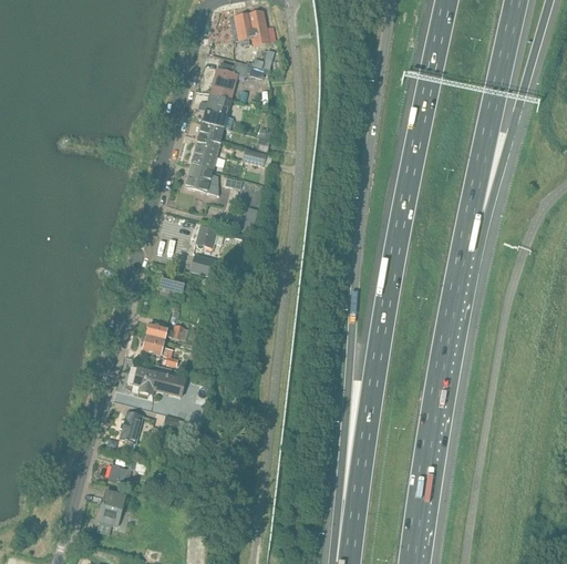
[(270,43),(264,10),(234,16),(238,40),(251,38),(253,47),(270,43)]
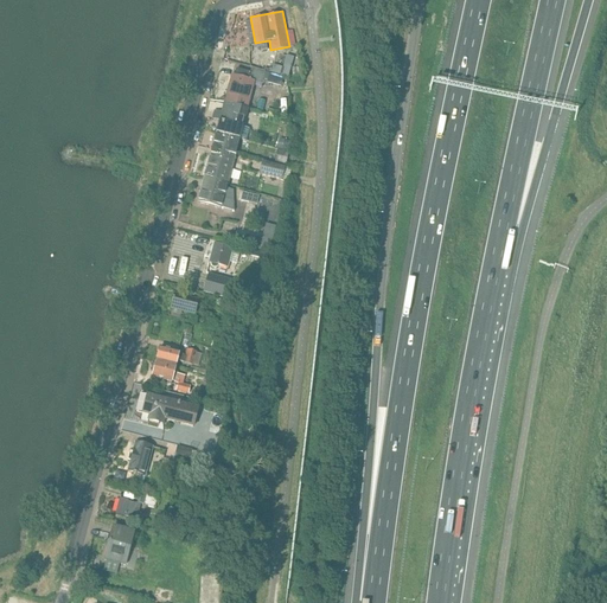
[(234,74),(254,79),(262,82),(266,69),(251,64),(250,70),(236,66),(234,74)]
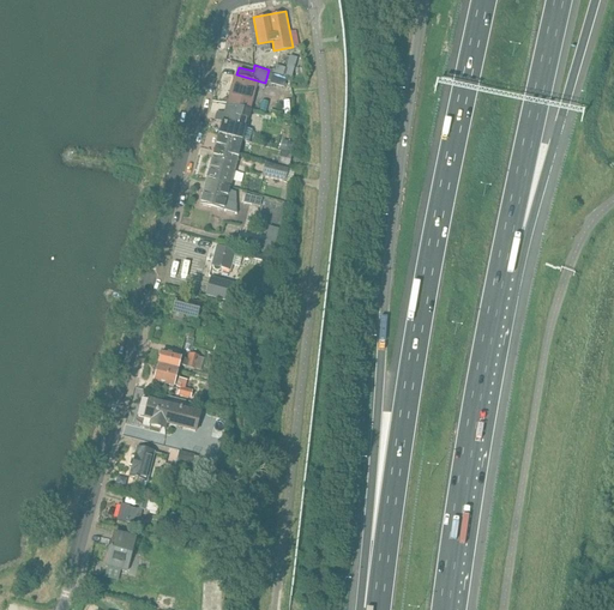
[(227,102),(250,108),(257,80),(236,74),(234,74),(227,102)]
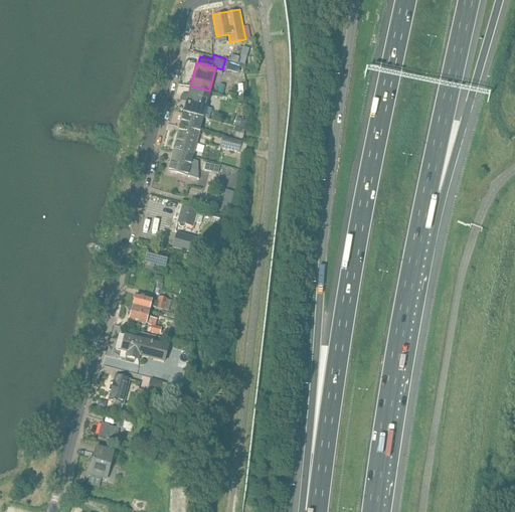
[(202,116),(209,91),(190,86),(183,111),(202,116)]
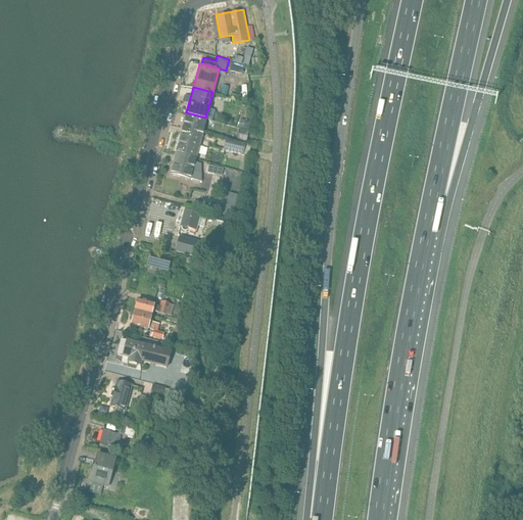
[(205,117),(186,112),(182,126),(186,127),(187,127),(190,128),(190,127),(202,130),(205,117)]
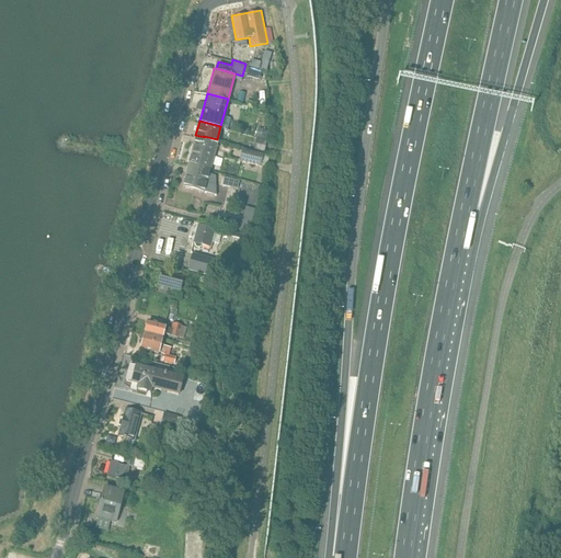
[(193,143),(187,163),(209,169),(217,139),(204,136),(204,137),(201,136),(199,136),(195,135),(193,143)]
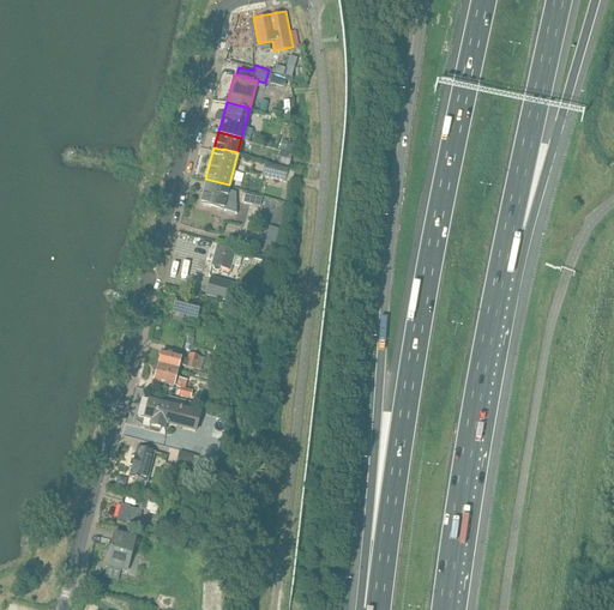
[(281,148),(277,161),(289,163),(292,150),(281,148)]
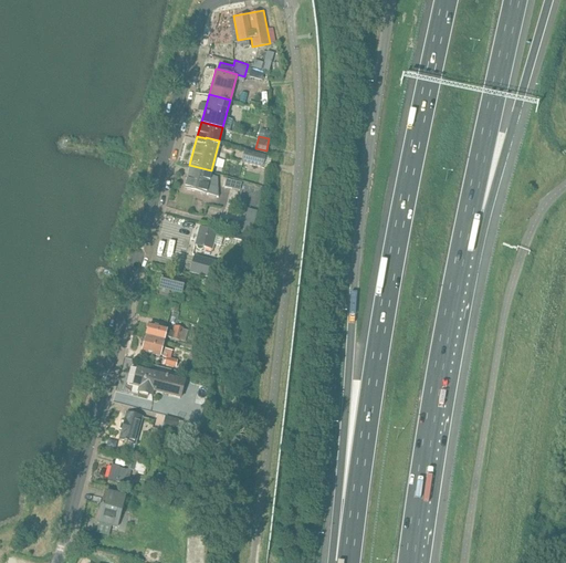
[(244,148),(241,160),(251,164),(263,166),(263,165),(268,166),(269,166),(272,157),(272,156),(269,155),(265,155),(266,154),(244,148)]
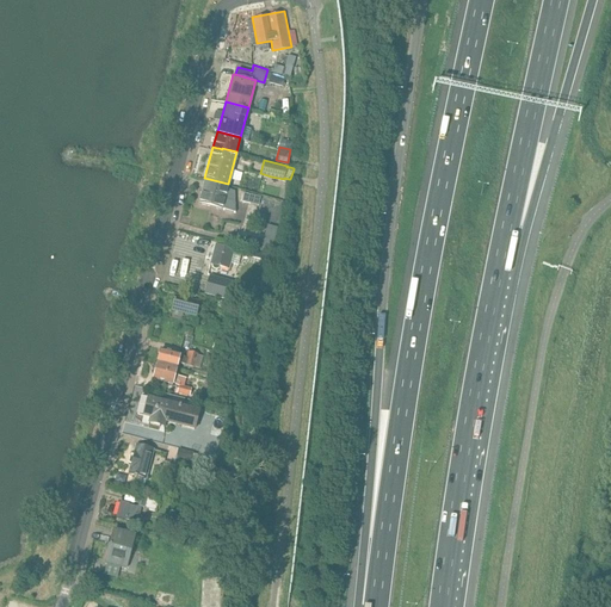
[(204,178),(198,200),(222,208),(222,206),(235,210),(234,190),(227,187),(228,184),(204,178)]
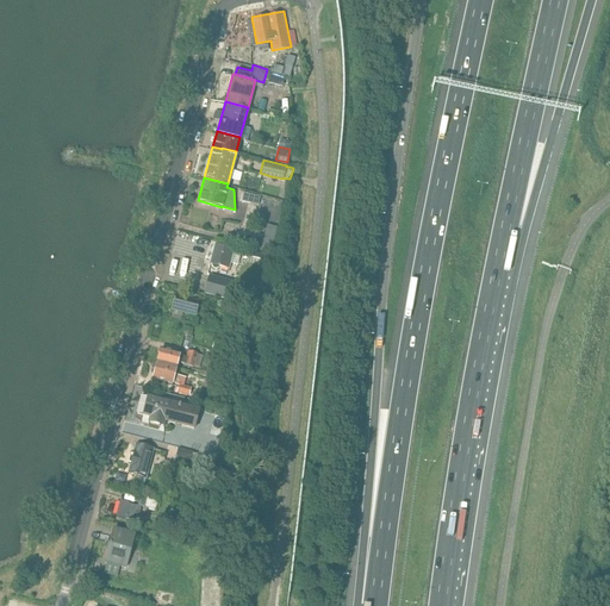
[(243,189),(241,200),(250,202),(253,192),(243,189)]
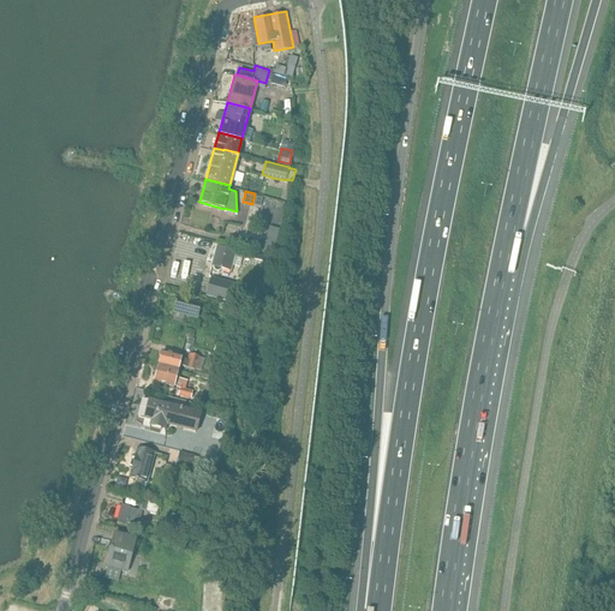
[(252,237),(250,235),(248,245),(263,249),(264,245),(274,247),(280,227),(269,225),(266,238),(254,235),(252,237)]
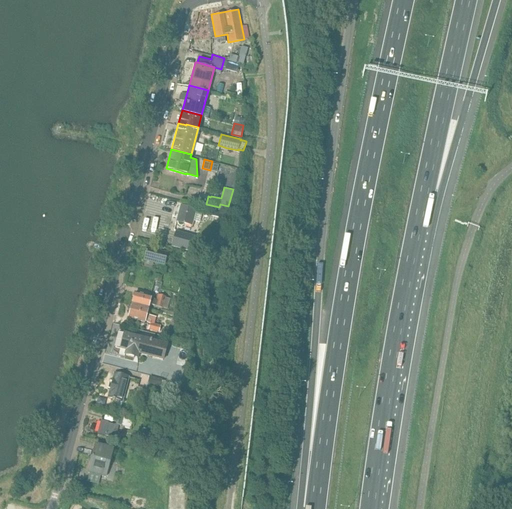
[(193,219),(199,220),(202,209),(180,203),(176,219),(192,223),(193,219)]
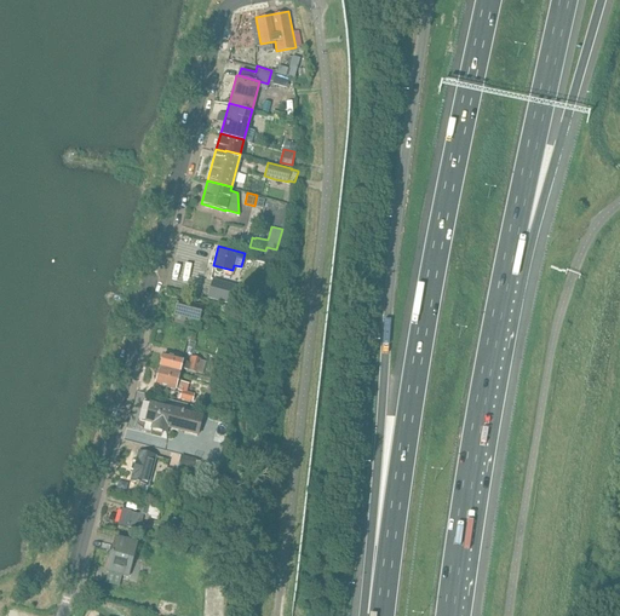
[(213,278),(208,295),(231,301),(236,286),(213,278)]
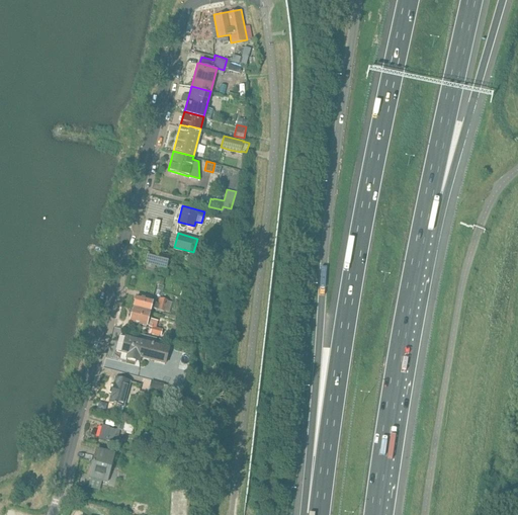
[(149,249),(145,262),(166,267),(170,255),(149,249)]
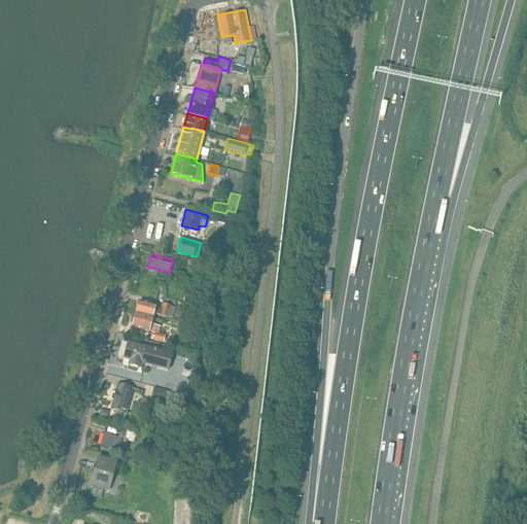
[(135,313),(152,317),(154,311),(172,315),(175,305),(163,302),(162,307),(155,306),(155,304),(139,300),(135,313)]
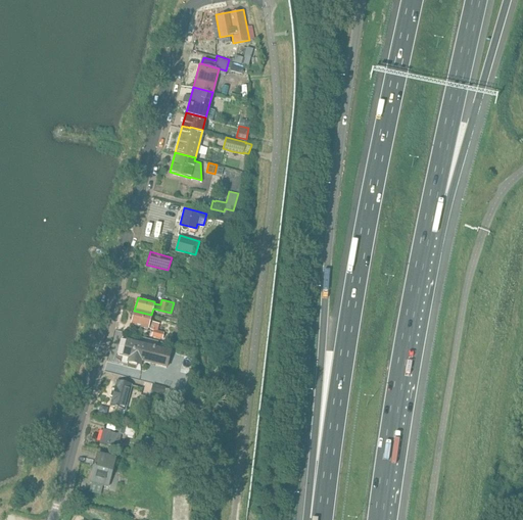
[(134,311),(131,323),(152,328),(151,334),(152,334),(162,336),(163,331),(156,329),(158,322),(150,319),(151,315),(134,311)]
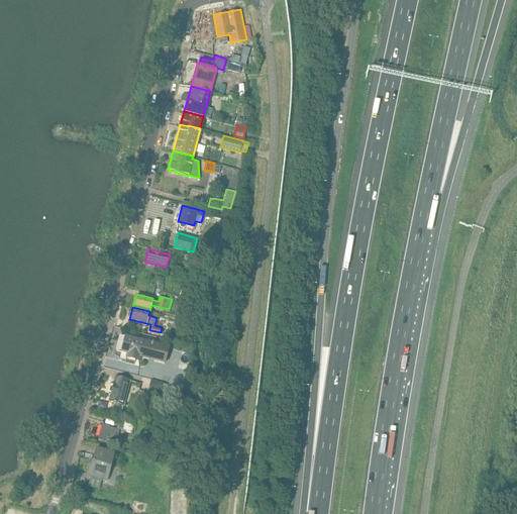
[(121,349),(121,350),(126,352),(125,356),(139,361),(141,355),(165,362),(169,345),(125,334),(125,335),(126,335),(122,350),(121,349)]
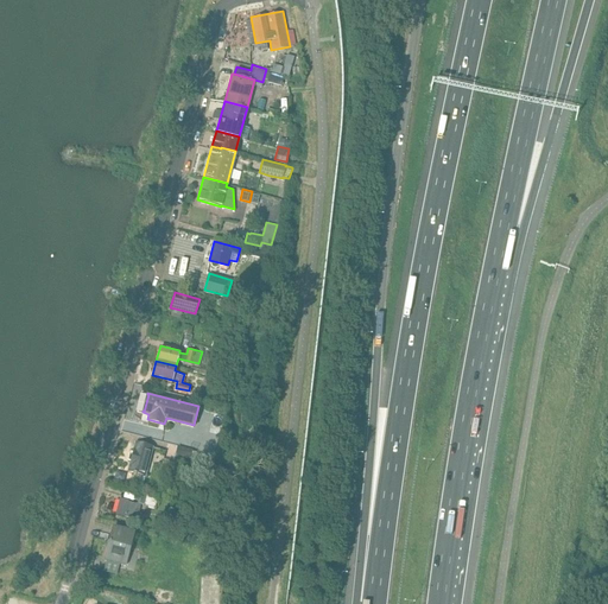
[(189,432),(185,444),(196,446),(198,434),(189,432)]
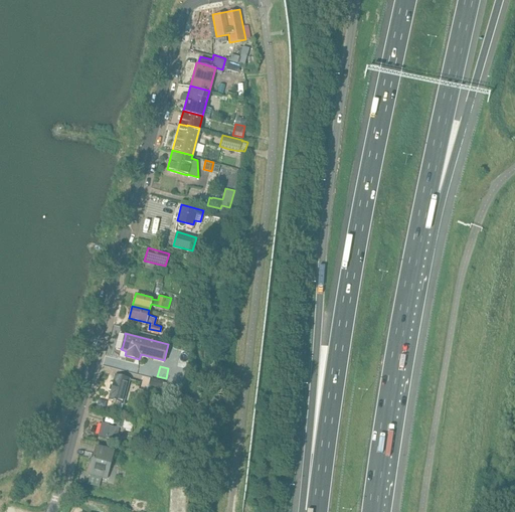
[(129,378),(115,374),(108,397),(113,399),(113,400),(115,400),(116,399),(123,401),(129,378)]
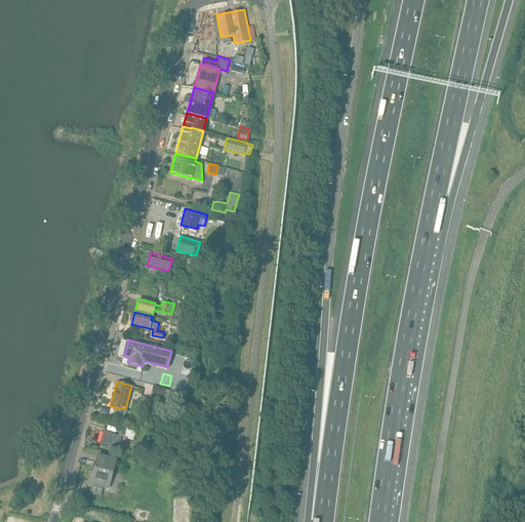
[(153,386),(150,398),(162,402),(166,389),(153,386)]
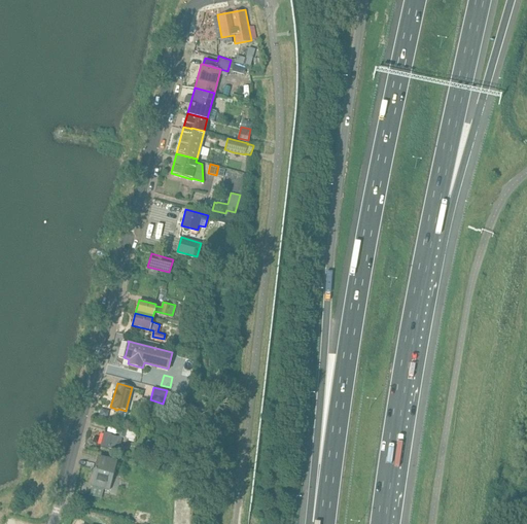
[(134,441),(137,429),(121,425),(119,433),(117,434),(111,433),(111,432),(104,430),(100,445),(107,446),(107,445),(114,447),(115,443),(120,444),(123,434),(129,437),(128,439),(134,441)]
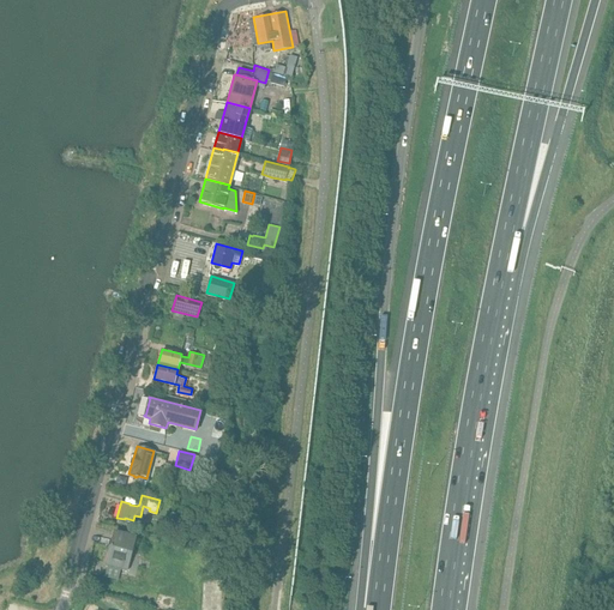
[(127,568),(136,536),(114,530),(106,563),(127,568)]
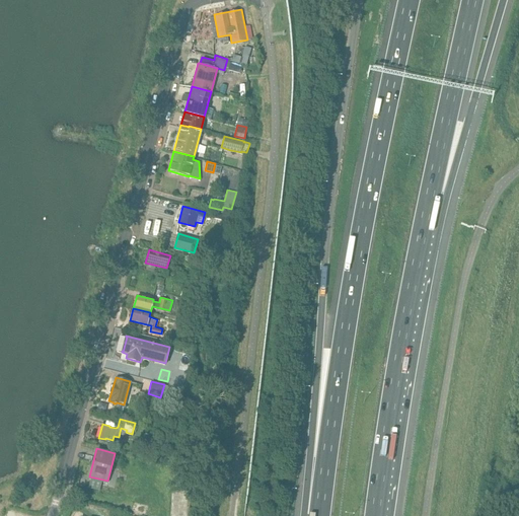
[(131,512),(146,515),(161,515),(163,511),(148,508),(150,503),(135,500),(131,512)]
